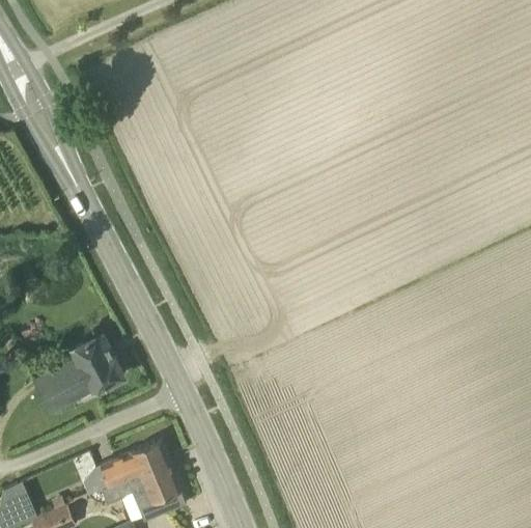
[(93,391),(124,374),(103,333),(72,350),(76,357),(34,380),(52,413),(92,391),(93,391)]
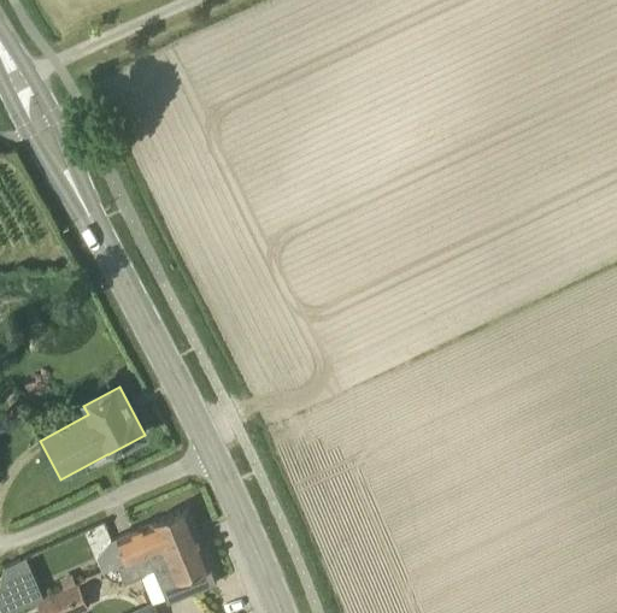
[(164,550),(198,537),(187,512),(153,525),(118,541),(125,556),(119,560),(122,567),(164,550)]
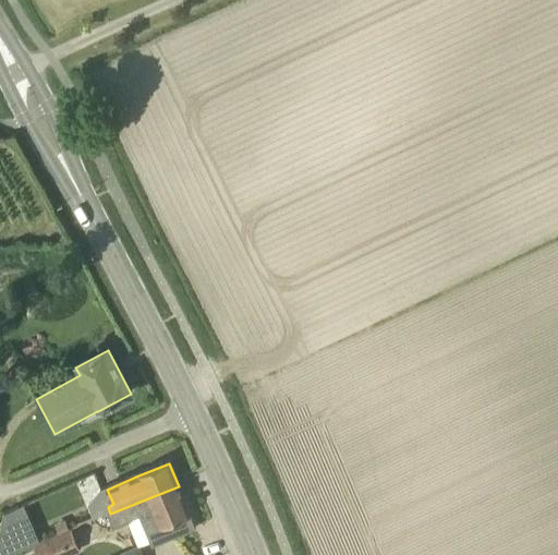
[(195,530),(190,516),(191,516),(179,486),(148,498),(110,514),(108,515),(113,530),(131,522),(131,521),(140,518),(152,549),(195,530)]
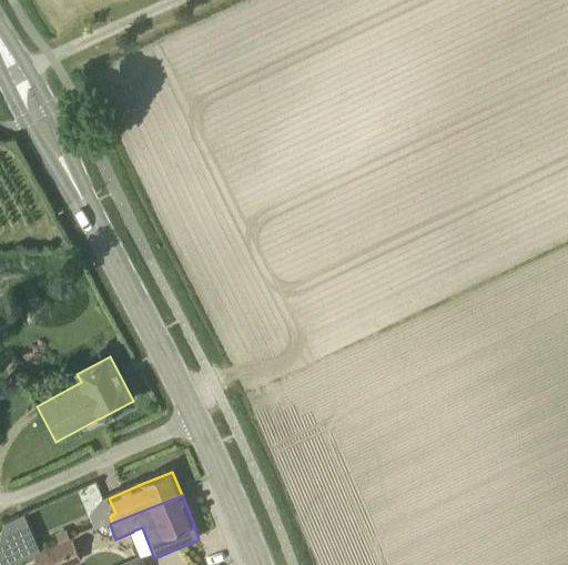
[(3,525),(0,540),(0,564),(12,564),(34,556),(18,518),(3,525)]
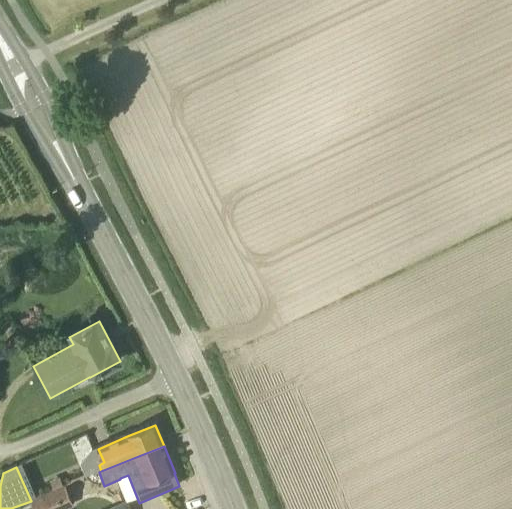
[(73,508),(65,489),(30,503),(32,508),(73,508)]
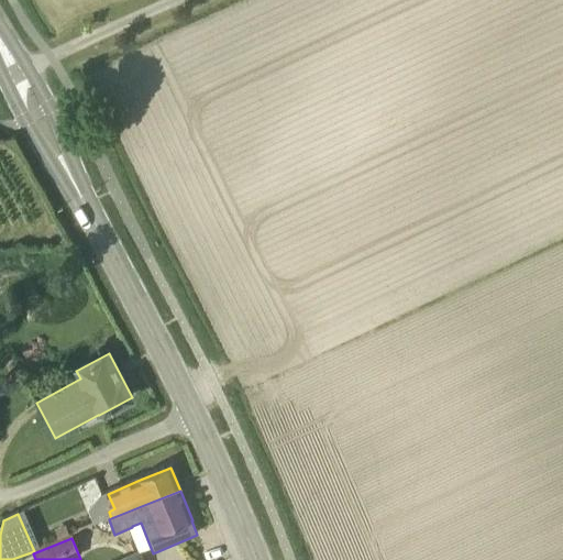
All buildings are outlined.
